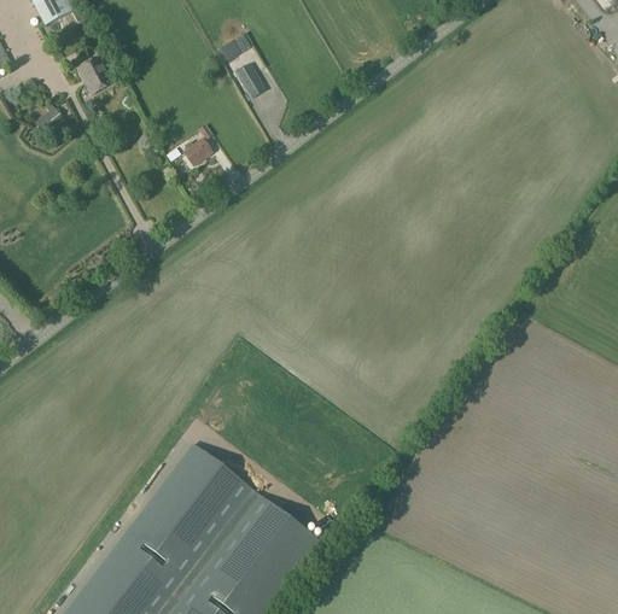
[(33,0),(46,24),(77,7),(74,0),(33,0)]
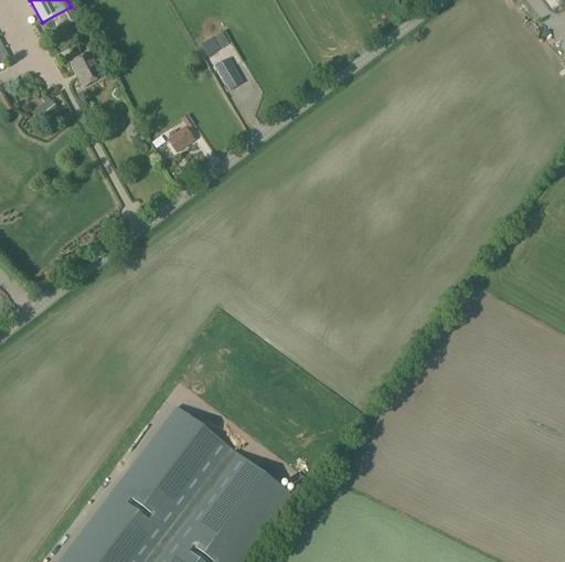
[(212,33),(202,40),(205,44),(215,38),(212,33)]
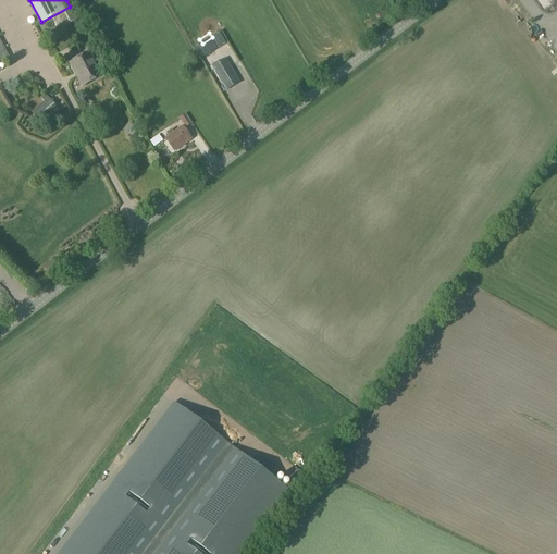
[(0,37),(0,62),(11,57),(0,37)]
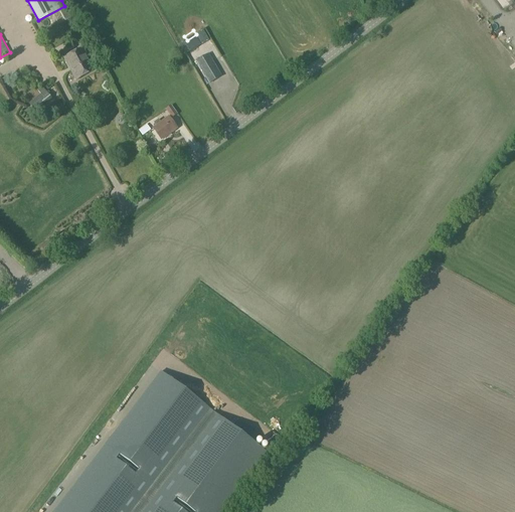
[(82,46),(64,55),(75,77),(94,68),(82,46)]
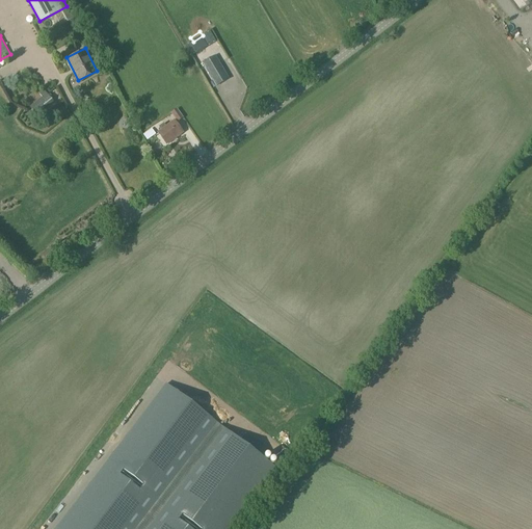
[(214,55),(202,62),(215,86),(229,79),(214,55)]
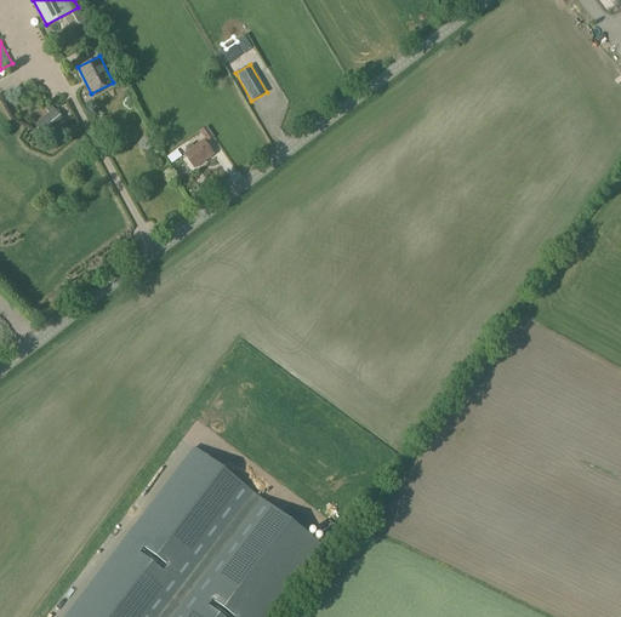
[(49,110),(35,121),(44,132),(63,116),(51,102),(46,107),(49,110)]
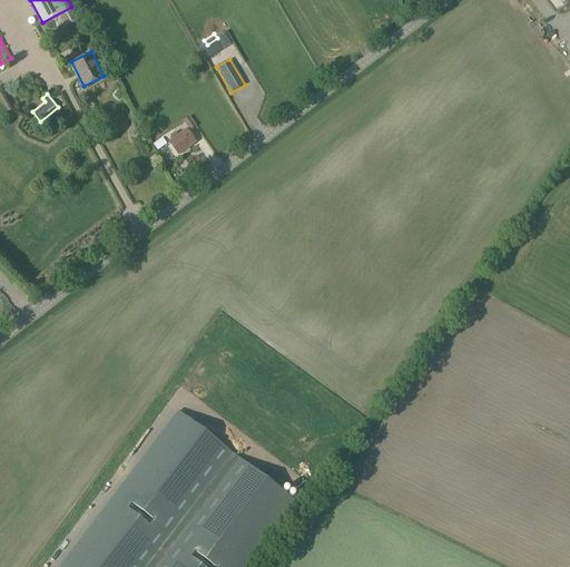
[(190,114),(183,118),(189,128),(196,124),(190,114)]
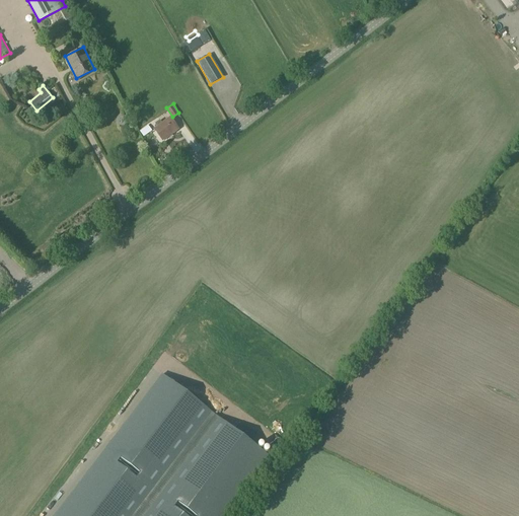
[(157,125),(154,127),(162,139),(178,127),(169,116),(162,122),(159,118),(155,122),(157,125)]
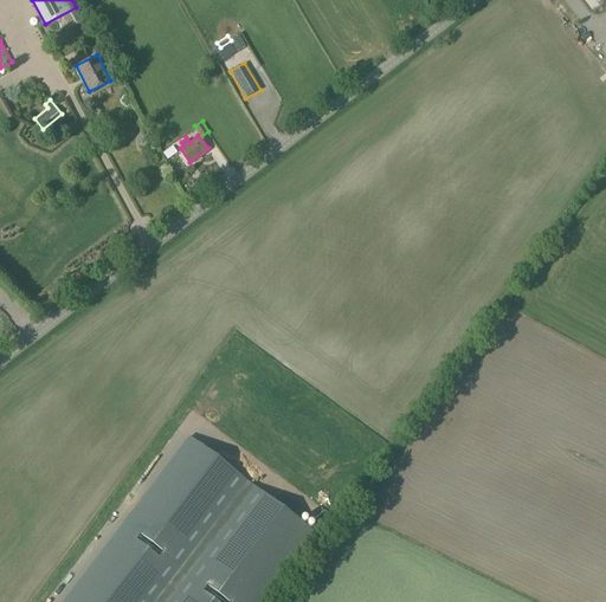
[(148,140),(139,144),(142,154),(153,150),(148,140)]
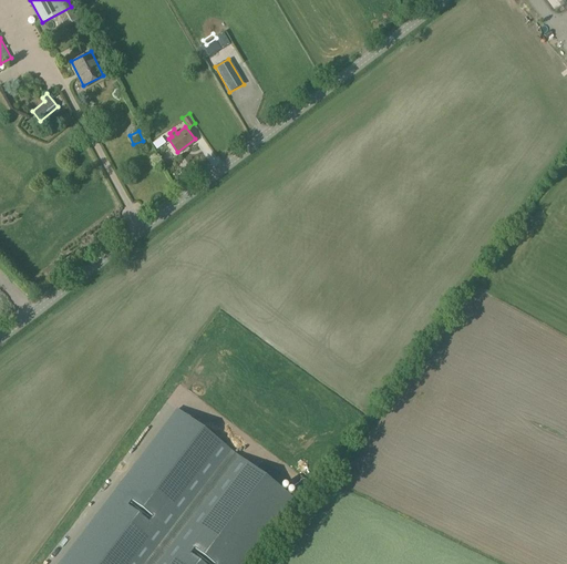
[(162,134),(153,141),(157,147),(166,141),(162,134)]
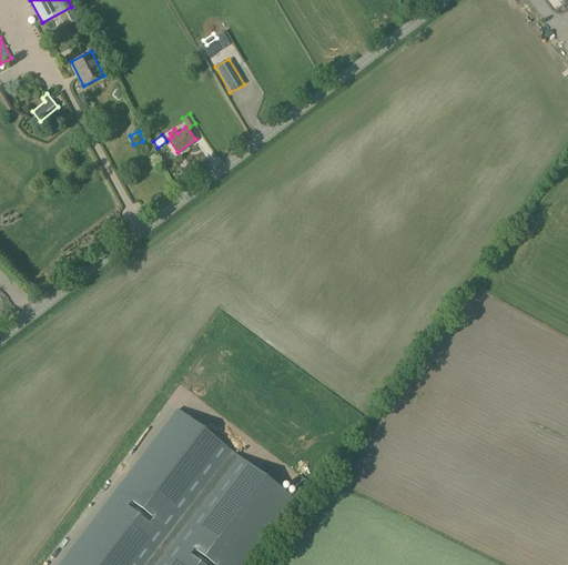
[(240,564),(293,496),(178,407),(57,564),(240,564)]
